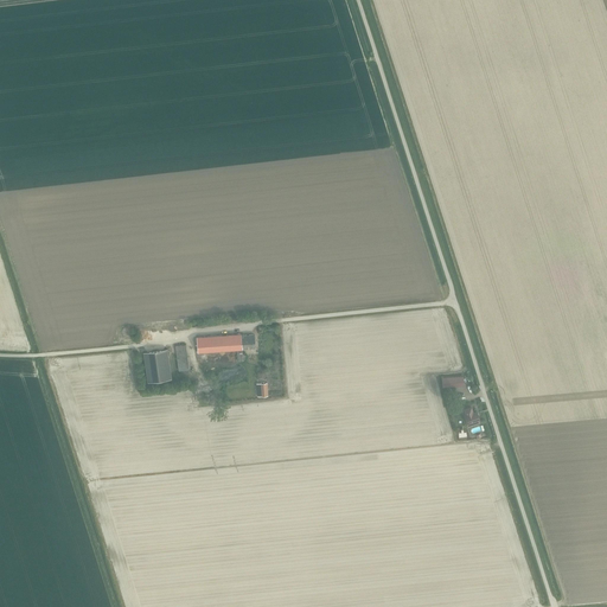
[(196,337),(197,352),(242,349),(242,347),(255,347),(254,334),(241,336),(241,333),(196,337)]
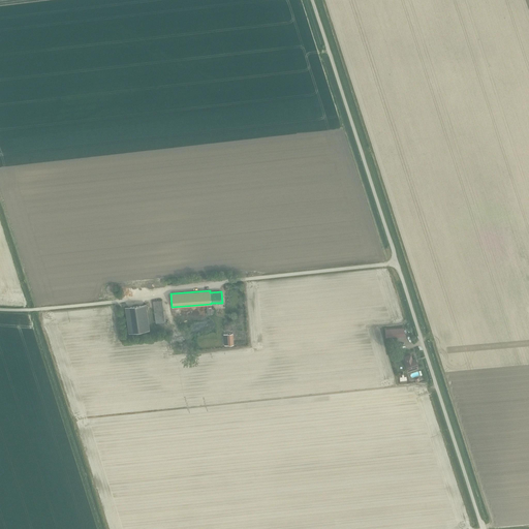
[(155,322),(164,321),(161,300),(152,302),(155,322)]
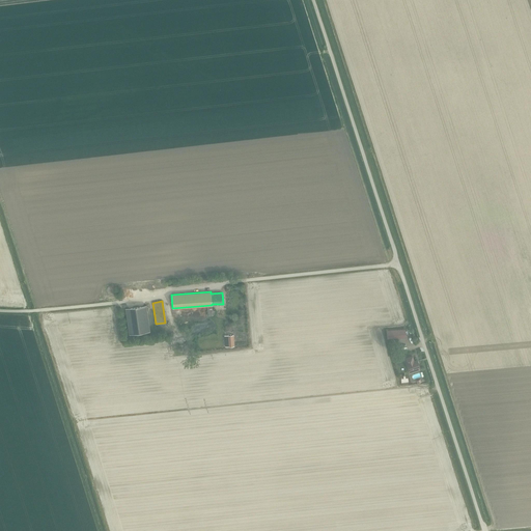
[(126,308),(129,334),(150,331),(146,305),(126,308)]
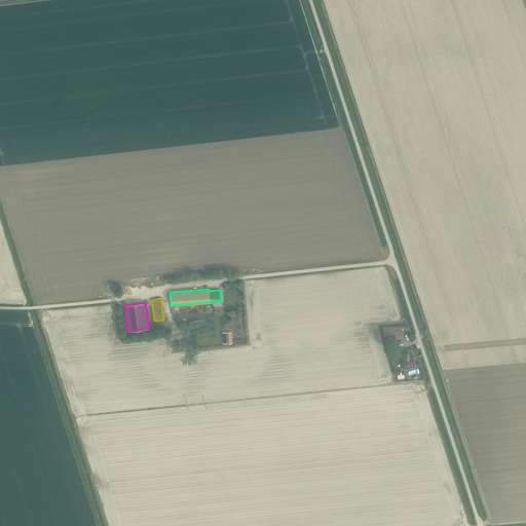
[(415,364),(413,357),(410,358),(408,353),(403,354),(404,360),(403,360),(405,368),(415,364)]
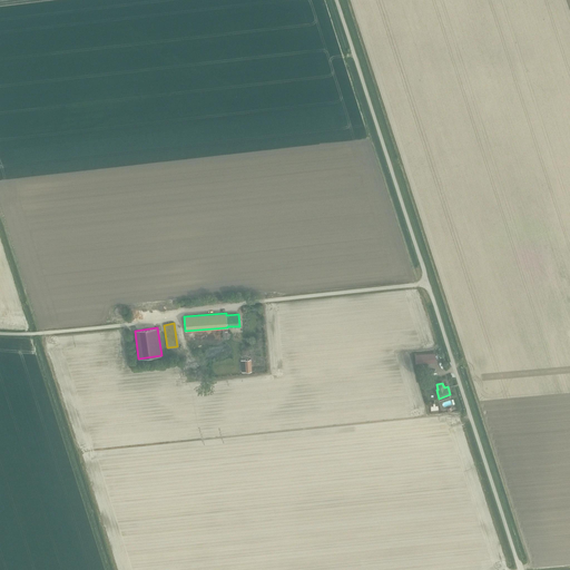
[(451,401),(452,404),(454,403),(452,395),(440,399),(442,405),(448,404),(448,402),(451,401)]
